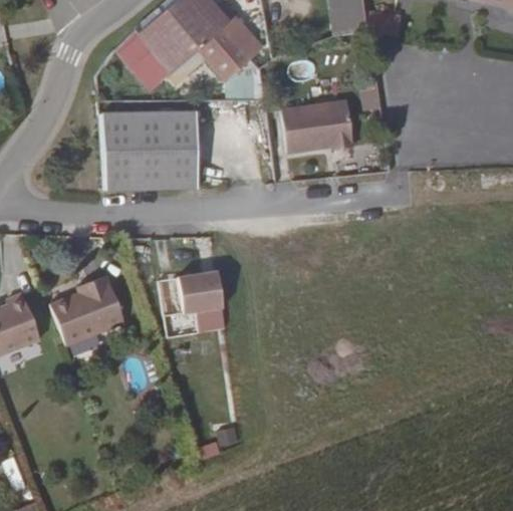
[(168,0),(116,47),(155,87),(199,46),(229,78),(261,48),(232,15),(223,23),(203,0),(168,0)]
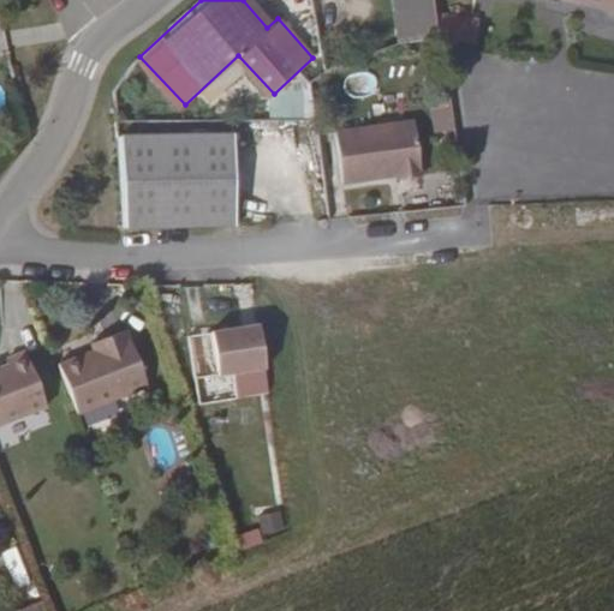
[(395,0),(397,6),(412,5),(416,39),(440,35),(436,16),(434,1),(434,0),(395,0)]
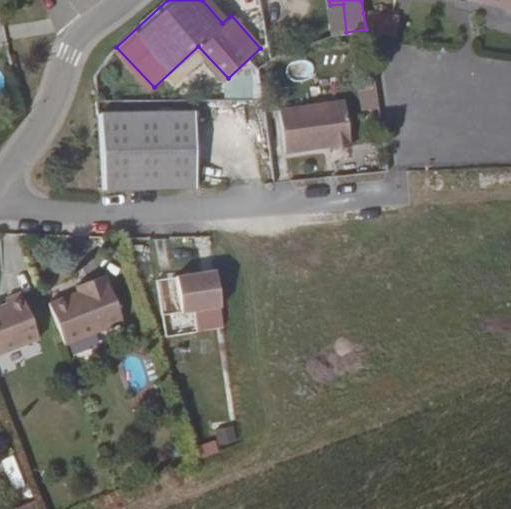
[(394,15),(363,13),(366,29),(397,33),(399,16),(394,15)]
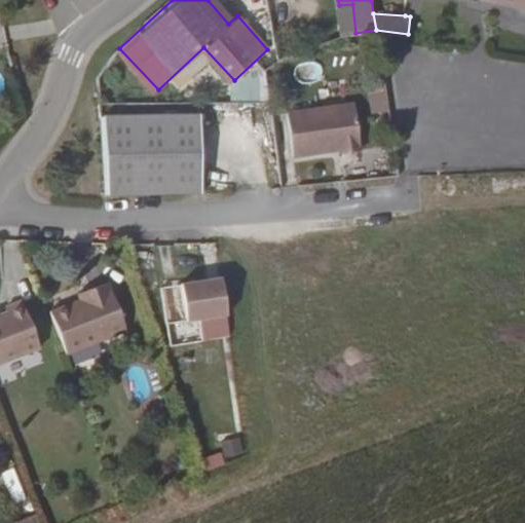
[(362,149),(357,102),(290,111),(295,154),(340,148),(341,151),(362,149)]
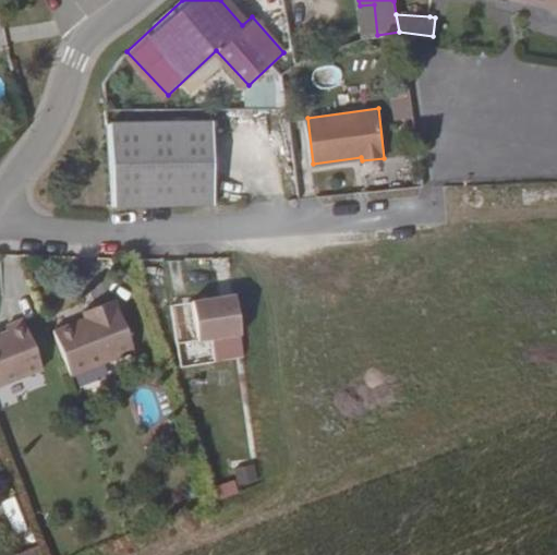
[(107,122),(116,203),(214,201),(210,119),(107,122)]
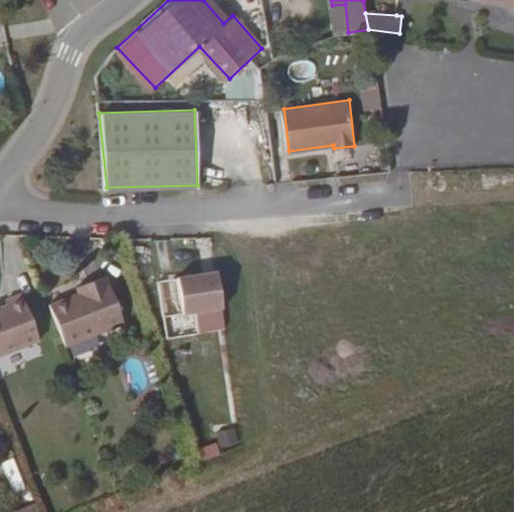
[(53,304),(69,345),(129,322),(111,276),(80,287),(82,293),(53,304)]
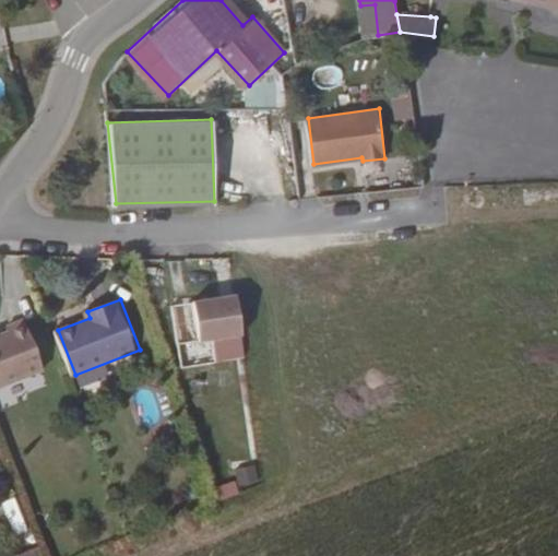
[(205,362),(250,357),(245,316),(201,322),(205,362)]
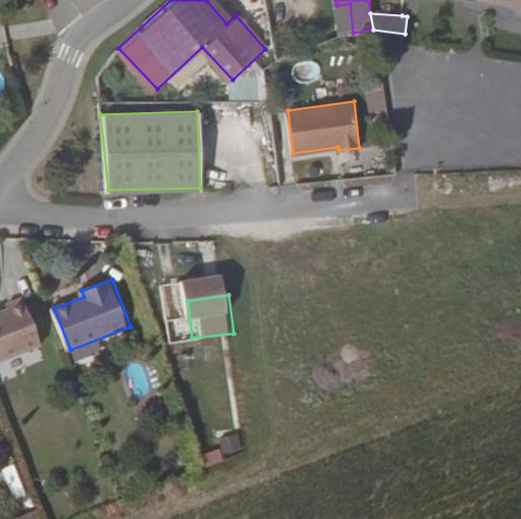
[(0,360),(0,361),(44,345),(25,298),(10,304),(12,309),(0,312),(0,360)]
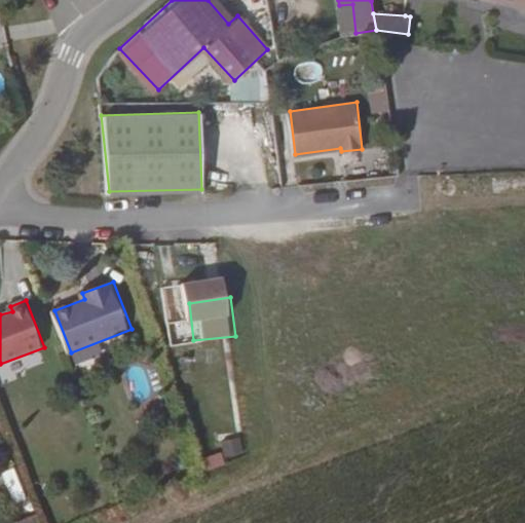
[(238,433),(218,438),(222,454),(241,450),(238,433)]
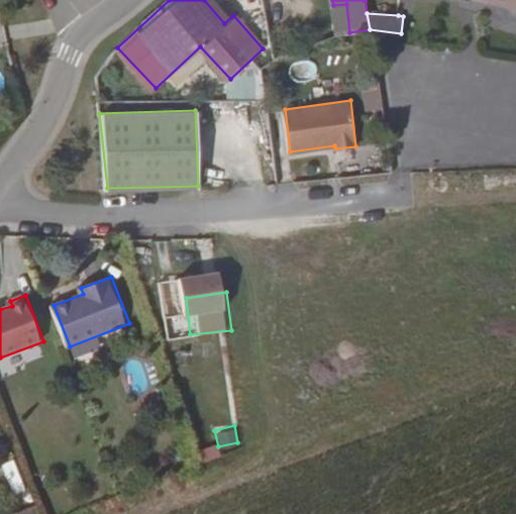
[(13,456),(0,458),(0,459),(8,493),(21,490),(13,456)]
